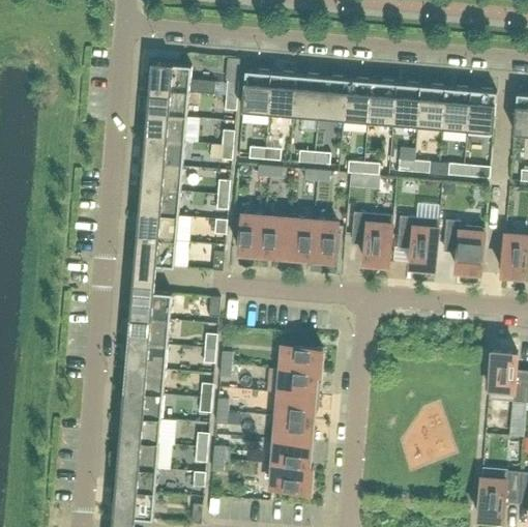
[(225,97),(236,98),(237,84),(226,83),(226,84),(188,81),(189,67),(150,64),(148,90),(187,94),(187,92),(225,95),(225,97)]
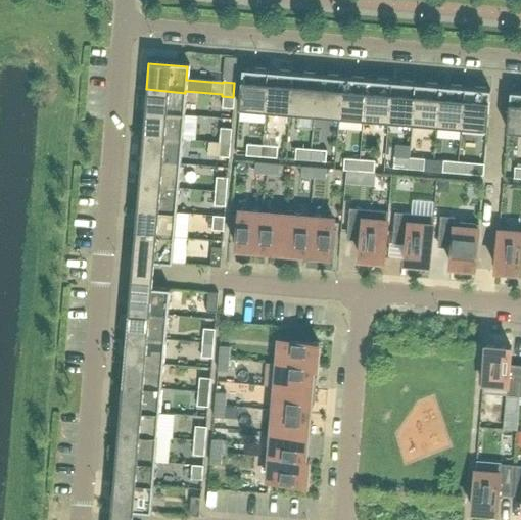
[(264,112),(268,74),(241,72),(238,110),(264,112)]
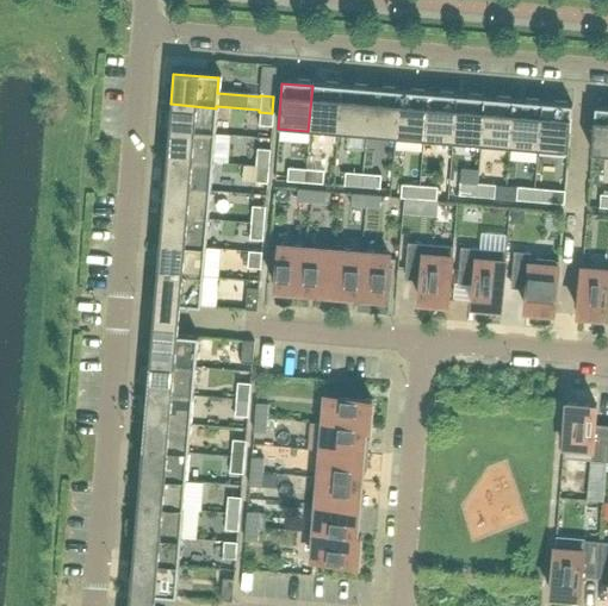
[(340,88),(312,86),(308,131),(336,135),(340,88)]
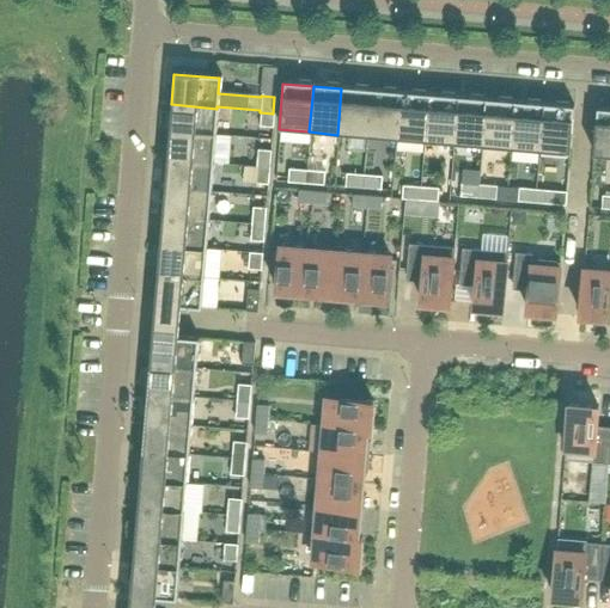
[(337,135),(366,137),(370,91),(341,88),(337,135)]
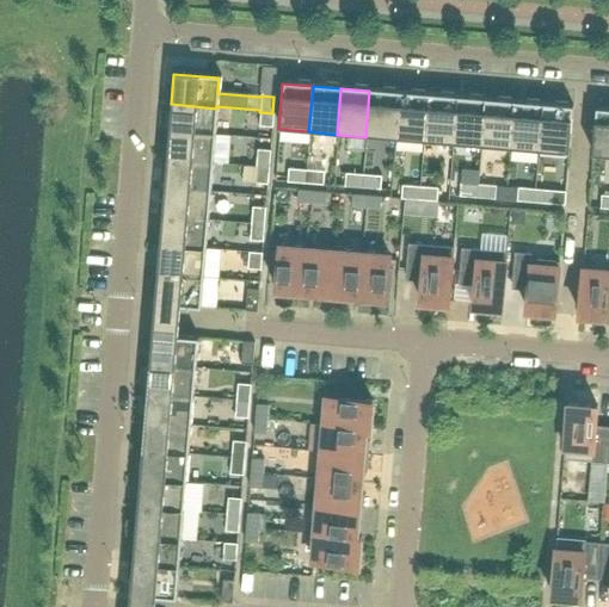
[(398,93),(369,91),(365,137),(394,140),(398,93)]
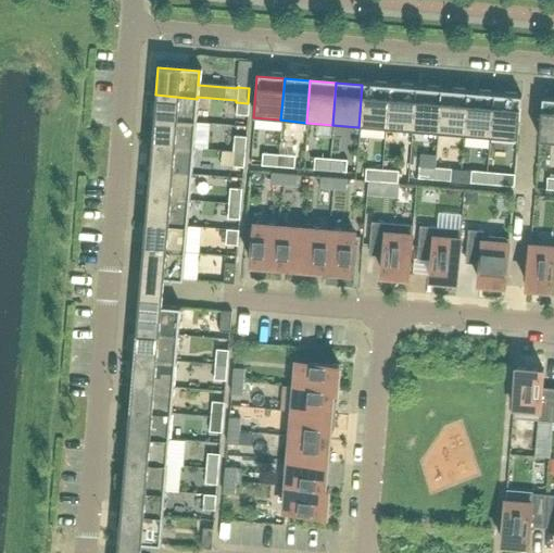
[(359,127),(385,129),(388,87),(362,85),(359,127)]
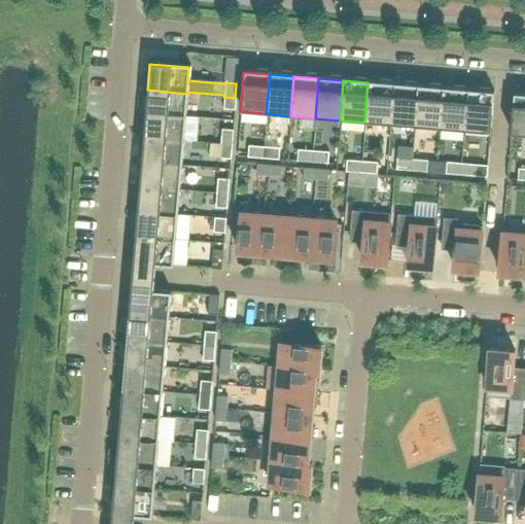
[(392,84),(368,82),(364,123),(389,125),(392,84)]
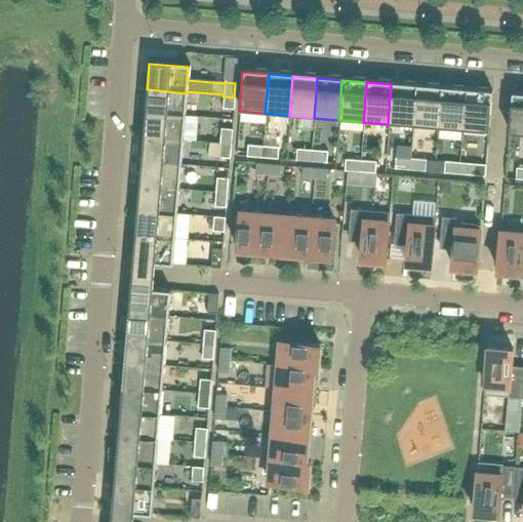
[(415,86),(391,84),(388,124),(412,126),(415,86)]
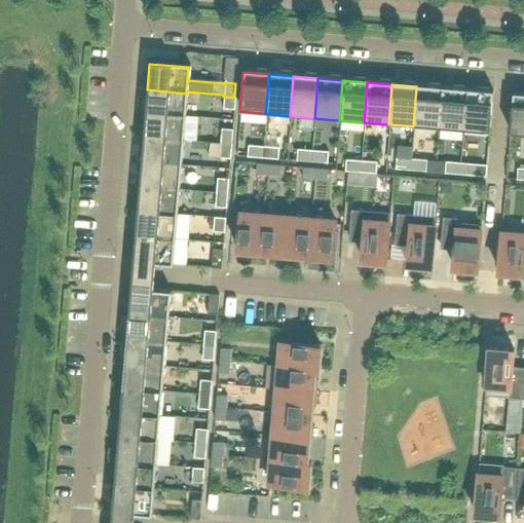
[(413,126),(438,128),(441,88),(416,86),(413,126)]
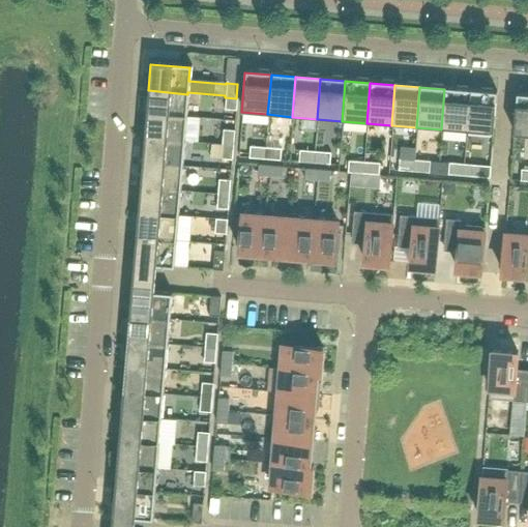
[(469,91),(444,89),(441,129),(466,132),(469,91)]
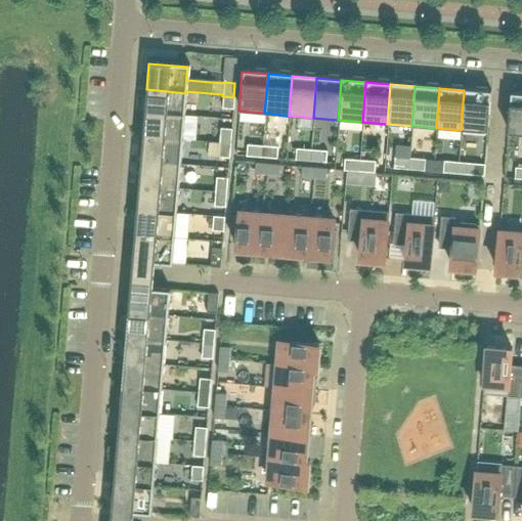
[(146,89),(144,114),(183,118),(185,93),(146,89)]
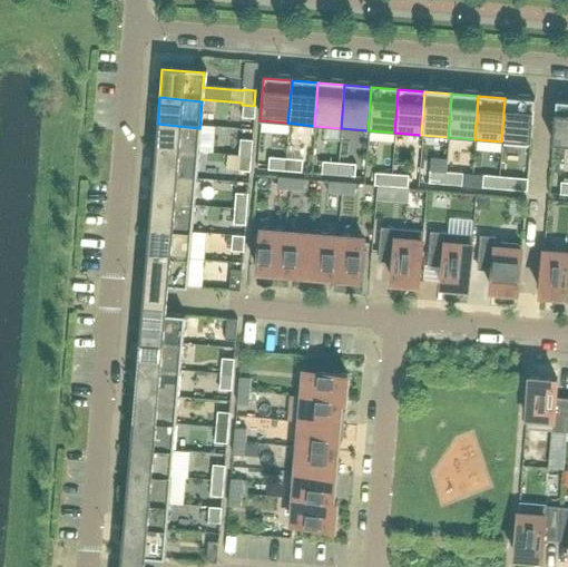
[(501,142),(529,144),(532,100),(505,98),(501,142)]
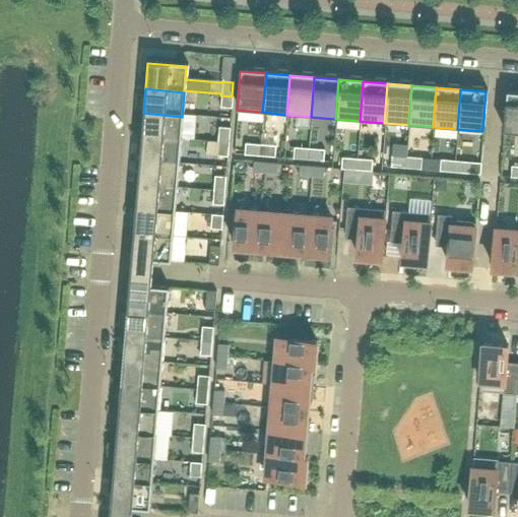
[(517,133),(517,94),(506,93),(503,133),(517,133)]
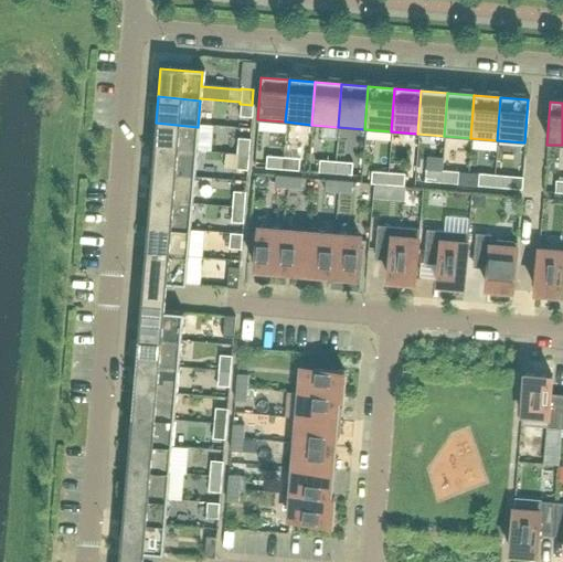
[(237,119),(251,120),(252,105),(240,104),(237,119)]
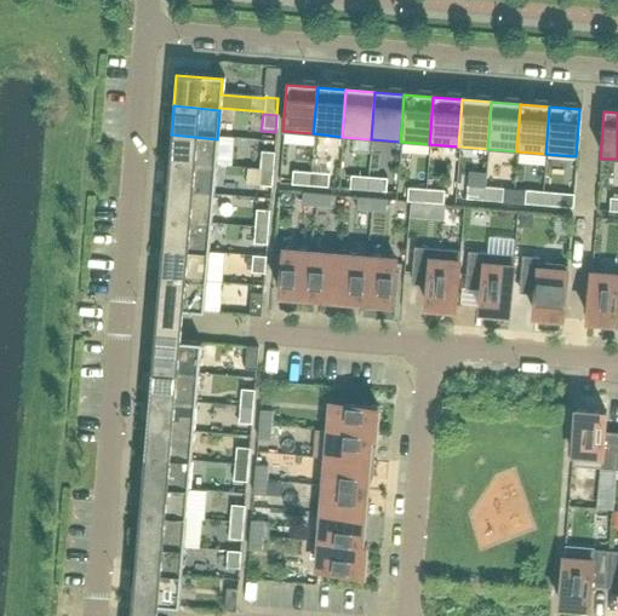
[(169,163),(215,168),(217,139),(171,134),(169,163)]
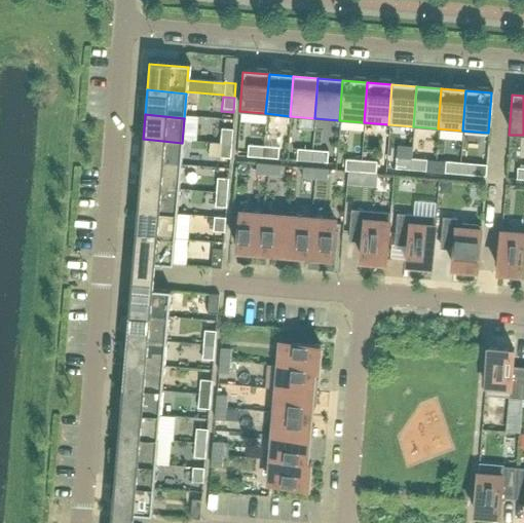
[(230,146),(231,132),(220,131),(219,145),(230,146)]
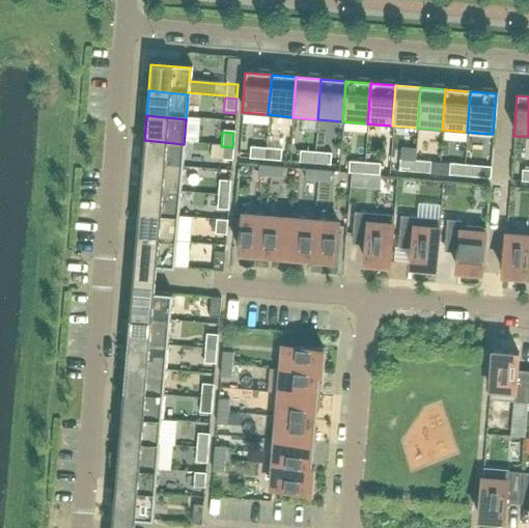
[(144,140),(142,165),(182,168),(184,144),(144,140)]
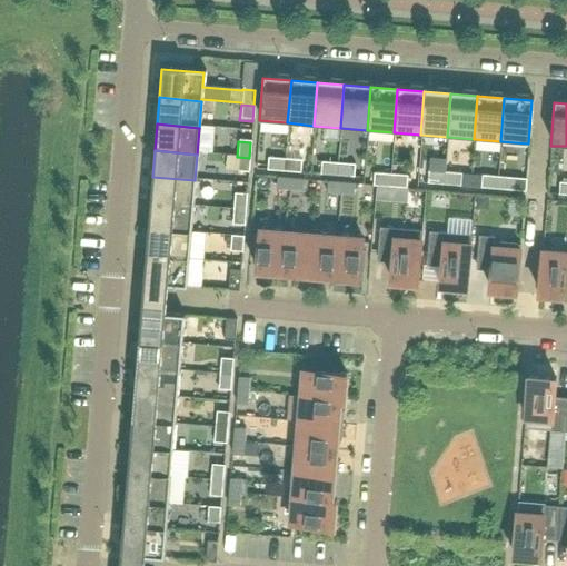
[(249,158),(237,157),(235,172),(248,174),(249,158)]
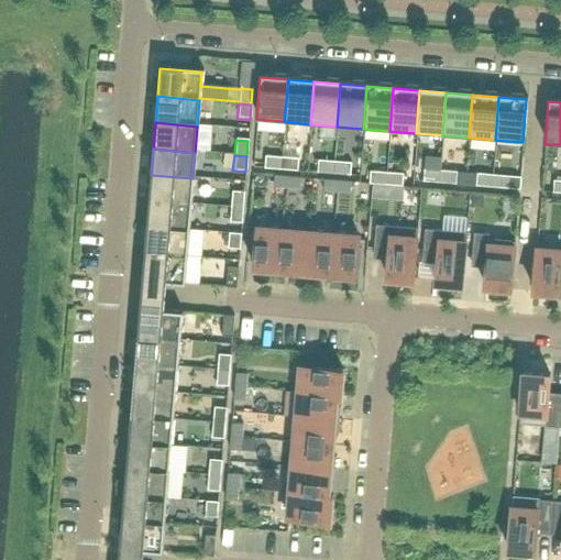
[(263,169),(279,172),(281,158),(264,157),(263,169)]
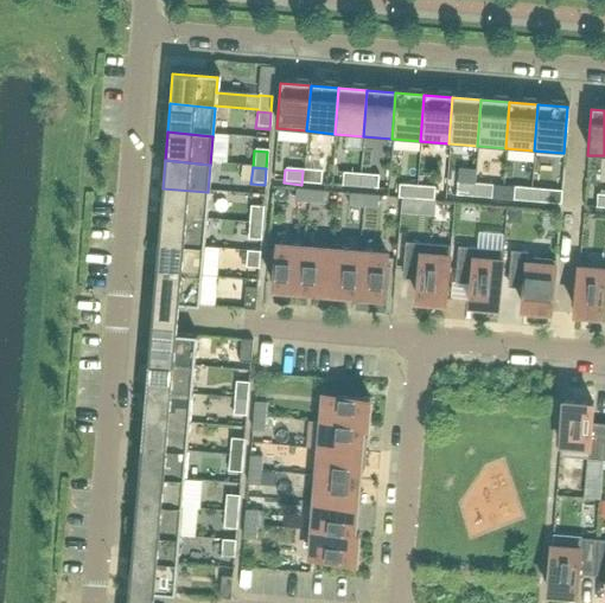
[(320,173),(303,171),(301,185),(319,186),(320,173)]
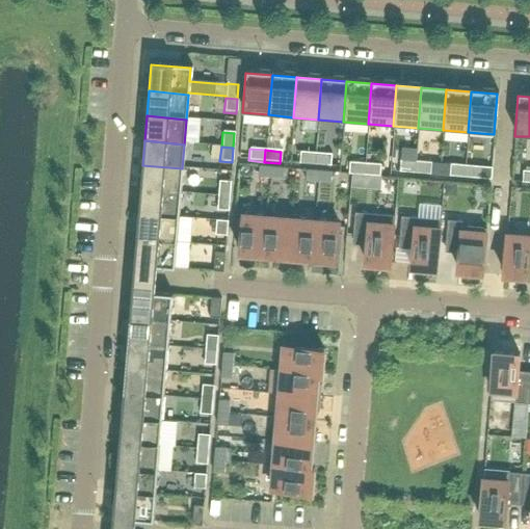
[(314,165),(315,154),(299,153),(298,164),(314,165)]
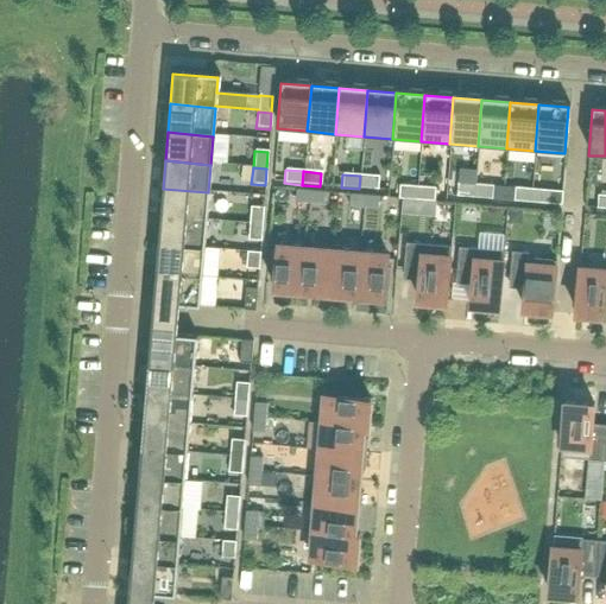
[(360,176),(359,189),(377,191),(378,178),(360,176)]
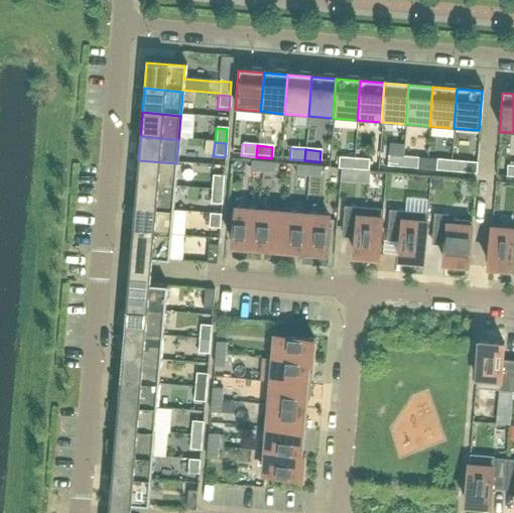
[(401,169),(402,158),(387,156),(386,167),(401,169)]
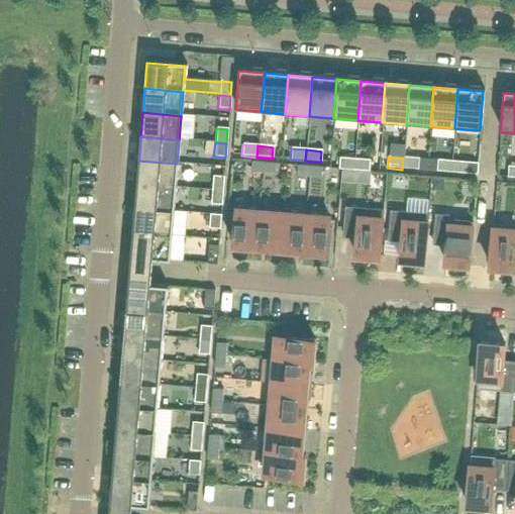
[(352,172),(353,160),(338,159),(337,170),(352,172)]
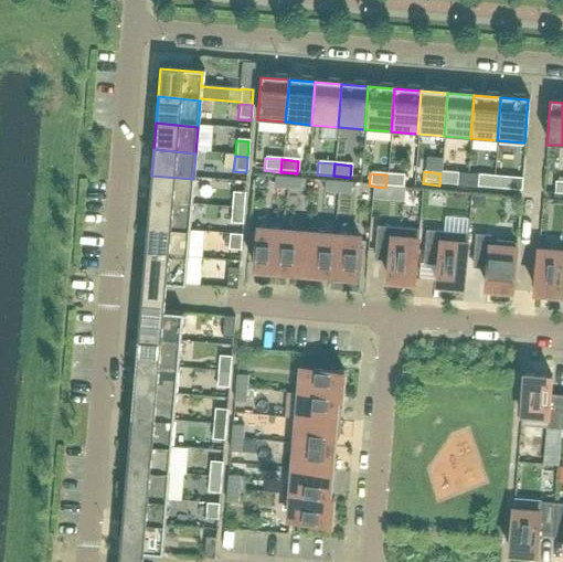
[(441,173),(439,186),(456,187),(457,175),(441,173)]
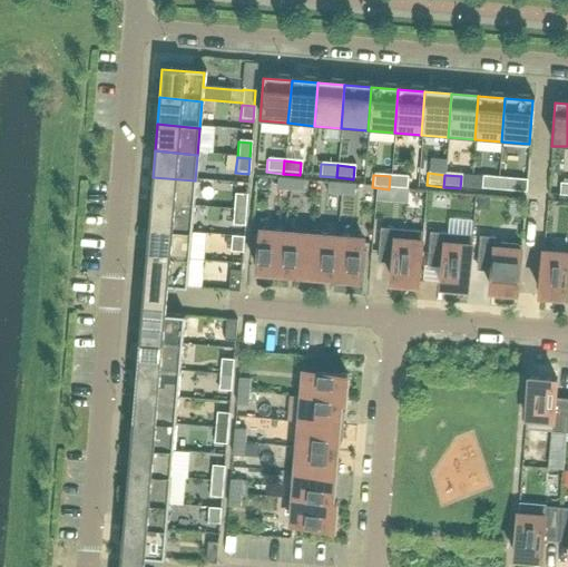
[(390,176),(389,189),(405,191),(407,178),(390,176)]
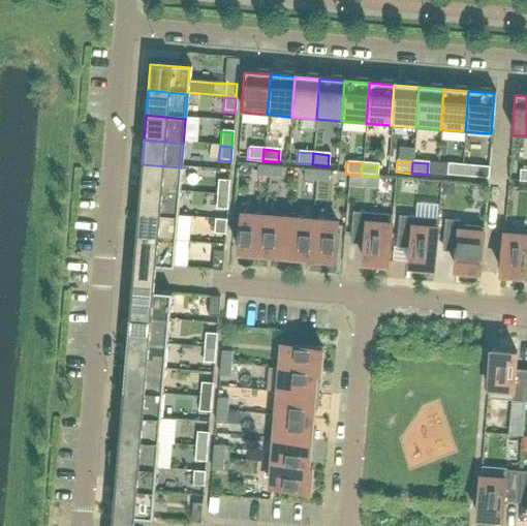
[(181,167),(142,164),(138,189),(179,192),(181,167)]
